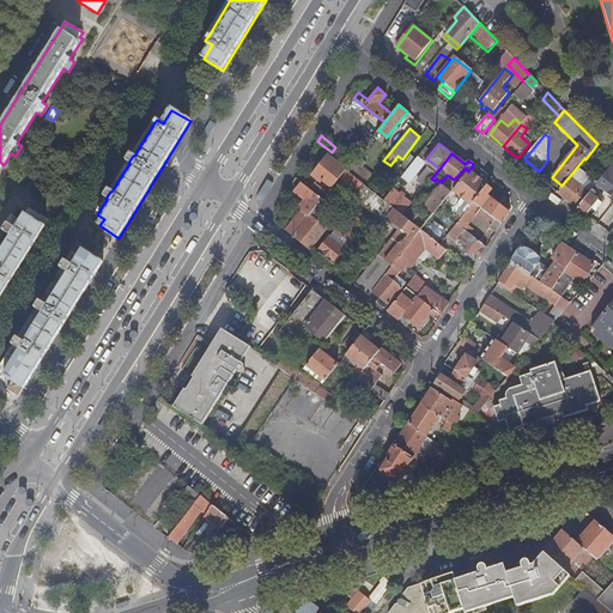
[(332,188),(346,171),(346,170),(328,156),(313,176),(314,177),(317,181),(321,183),(322,181),(332,188)]
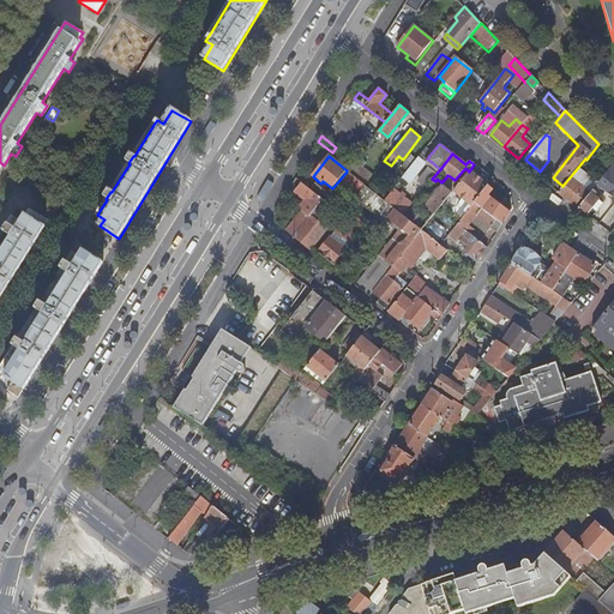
[(612,168),(613,163),(613,160),(611,156),(599,172),(605,176),(609,170),(612,168)]
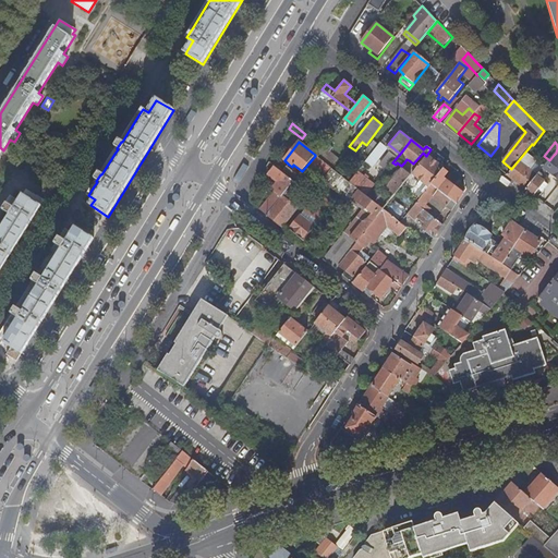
[(380,143),(370,156),(375,160),(386,147),(380,143)]
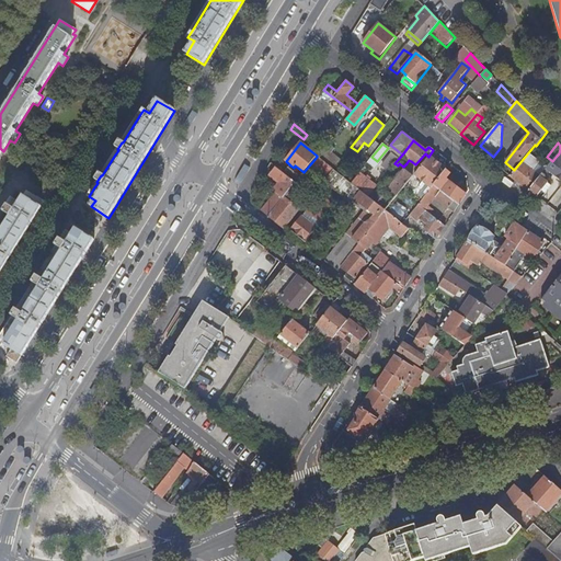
[(317,157),(333,170),(340,161),(323,148),(317,156),(317,157)]
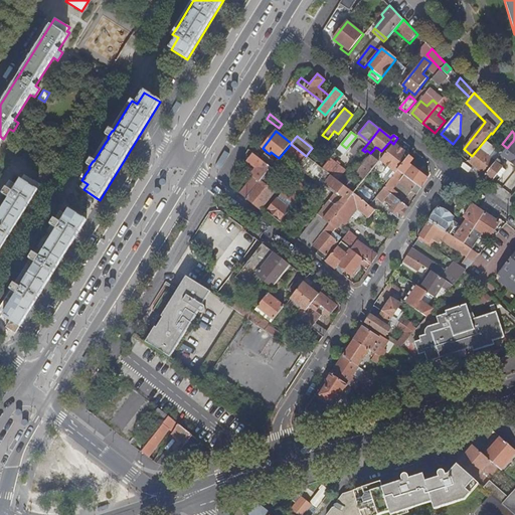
[(486,176),(496,163),(489,157),(496,149),(486,141),(469,162),(486,176)]
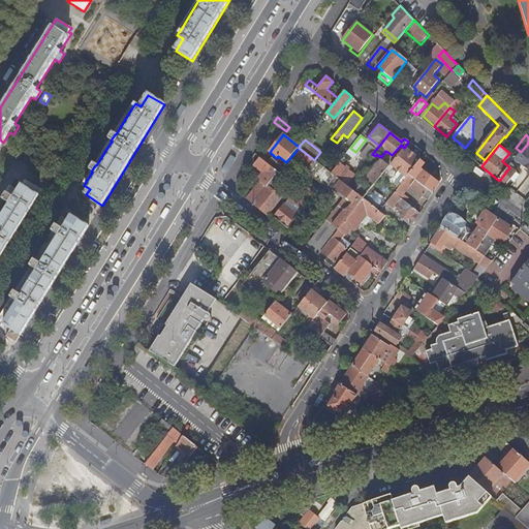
[(528,150),(525,147),(521,152),(515,160),(528,172),(528,150)]
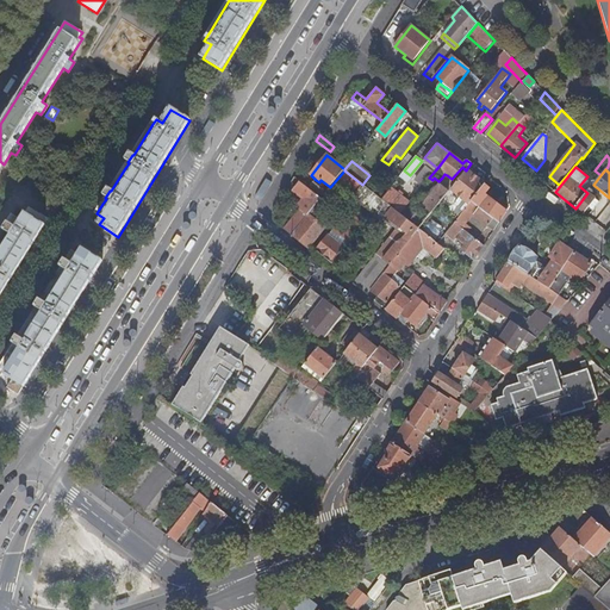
[(466,170),(450,190),(458,195),(455,198),(455,199),(455,200),(456,201),(458,201),(452,210),(460,217),(472,201),(485,185),(466,170)]
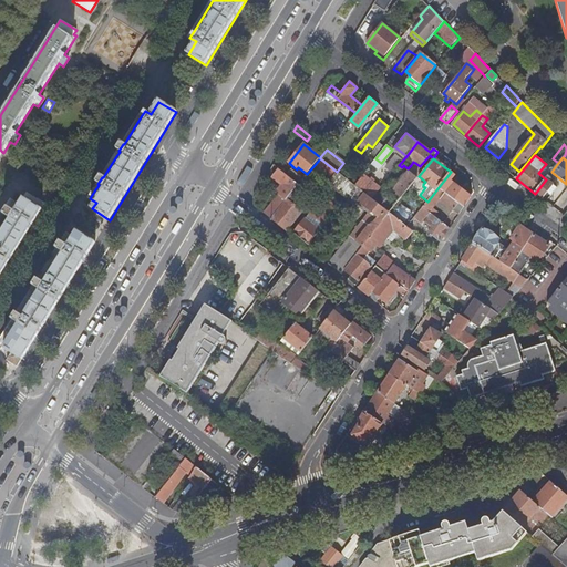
[(298,185),(287,176),(278,169),(272,177),(290,192),(285,198),(287,199),(298,185)]
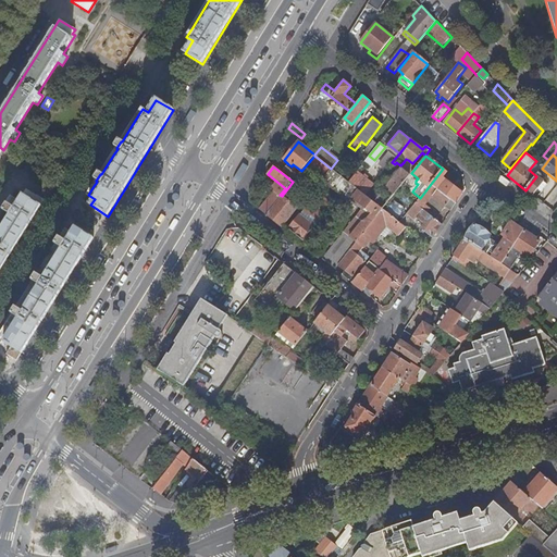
[(297,176),(298,176),(286,166),(282,173),(293,182),(297,176)]
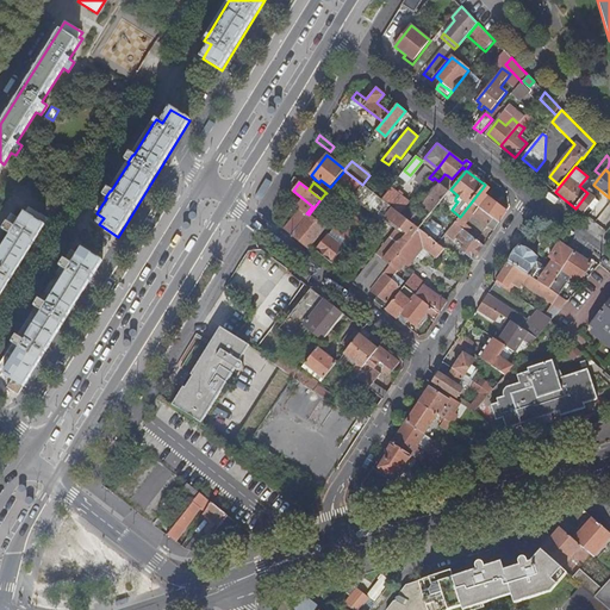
[(410,222),(418,229),(449,192),(440,184),(410,222)]
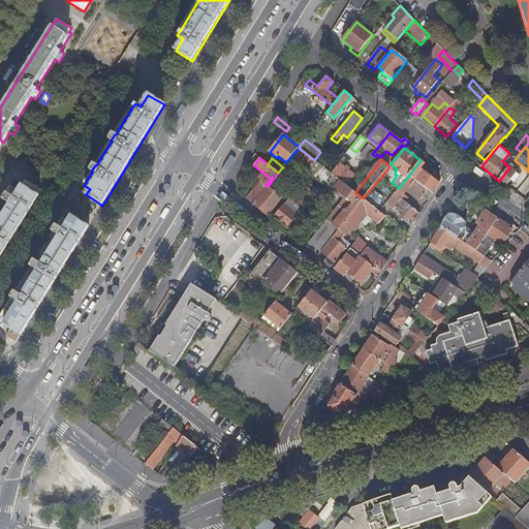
[(310,165),(327,178),(331,173),(314,160),(310,165)]
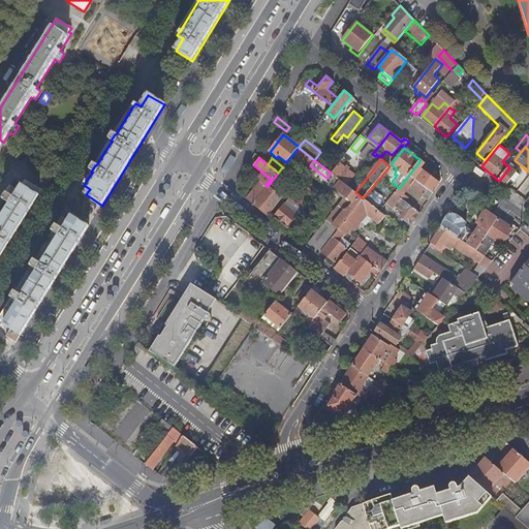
[(425,163),(421,160),(409,175),(433,194),(433,193),(439,184),(421,169),(425,163)]
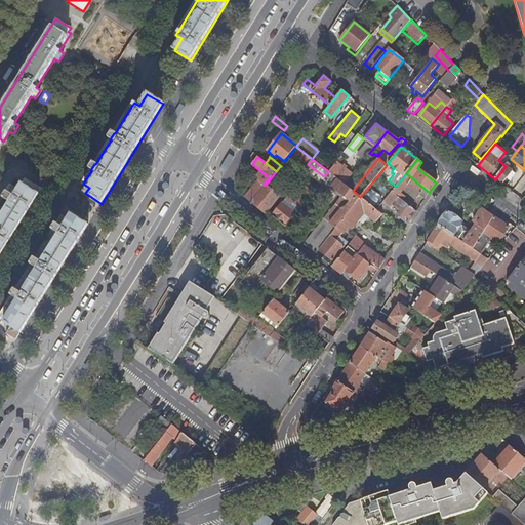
[(328,172),(337,179),(345,185),(353,174),(336,162),(328,171),(328,172)]
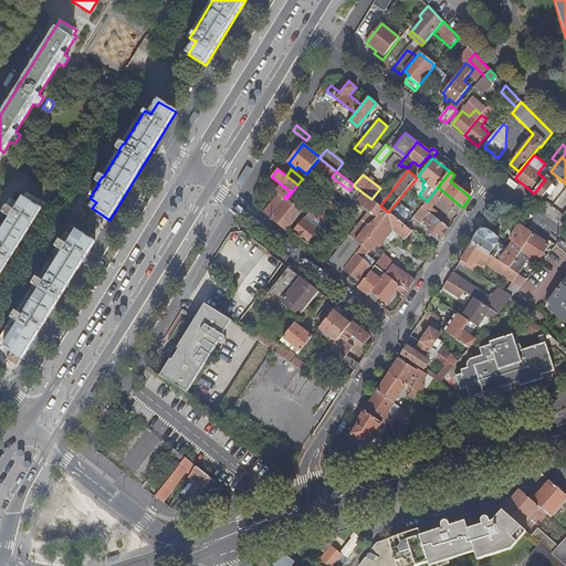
[(308,184),(302,179),(297,185),(286,199),(282,205),(271,219),(286,230),(301,211),(292,203),(297,196),(299,197),(308,184)]
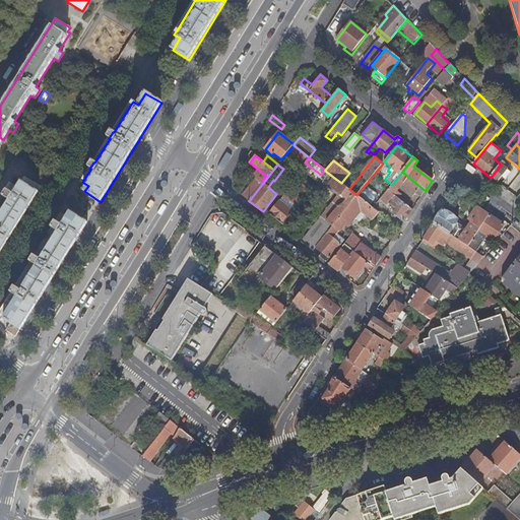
[(491,178),(498,183),(502,178),(505,180),(511,173),(501,165),(491,178)]
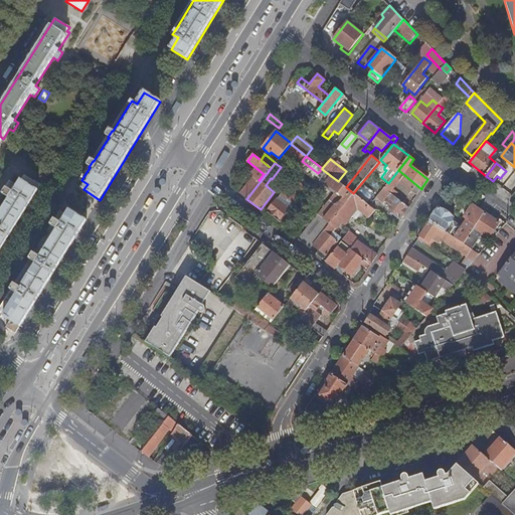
[(398,170),(388,183),(383,188),(395,197),(397,194),(392,191),(399,182),(417,195),(421,189),(398,170)]
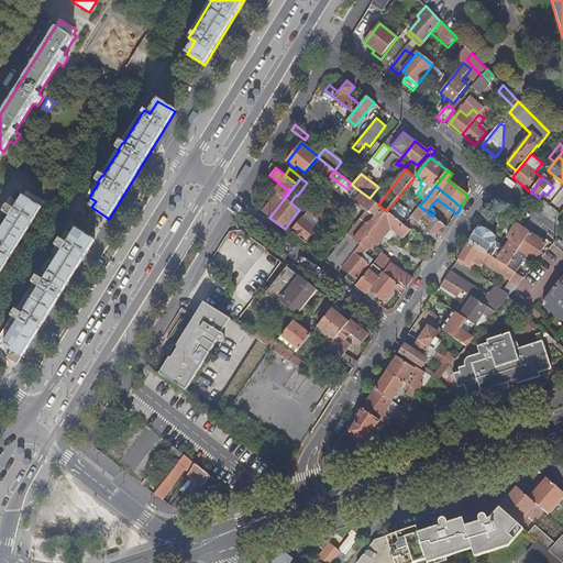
[(357,247),(366,238),(386,211),(378,205),(370,198),(362,192),(354,202),(365,211),(326,262),(339,273),(342,268),(349,260),(343,256),(353,244),(357,247)]
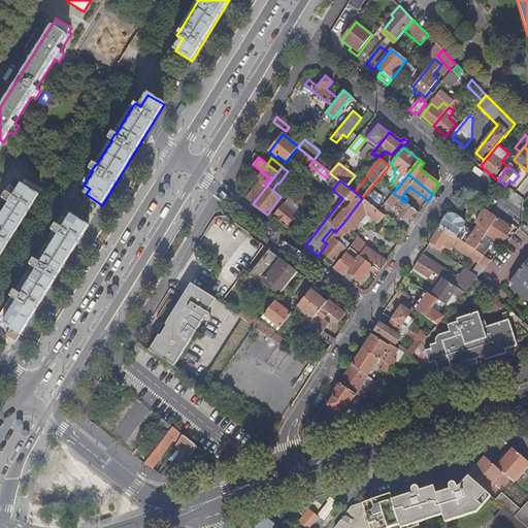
[(0,257),(39,196),(23,185),(19,191),(12,187),(4,200),(10,204),(0,220),(0,257)]
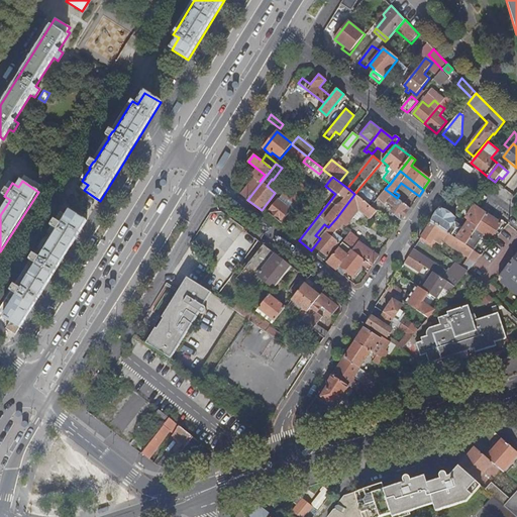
[(247,200),(257,187),(251,183),(241,196),(247,200)]
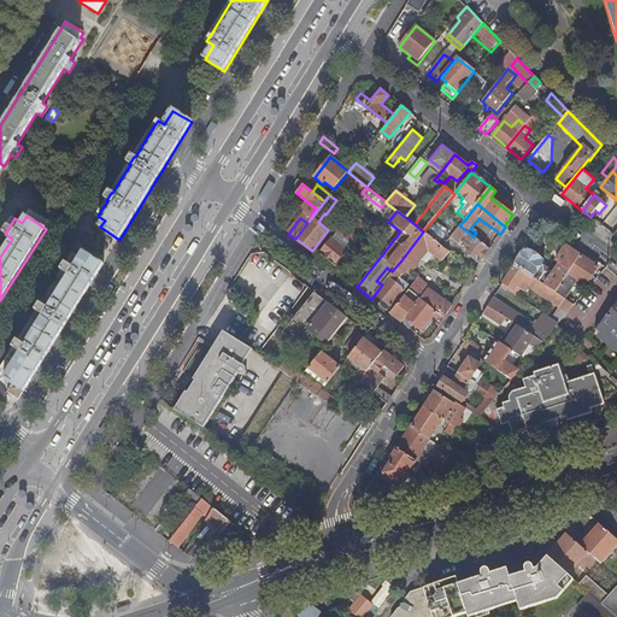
[(459,225),(451,236),(460,245),(464,241),(471,247),(466,254),(479,264),(489,248),(474,236),(459,225)]
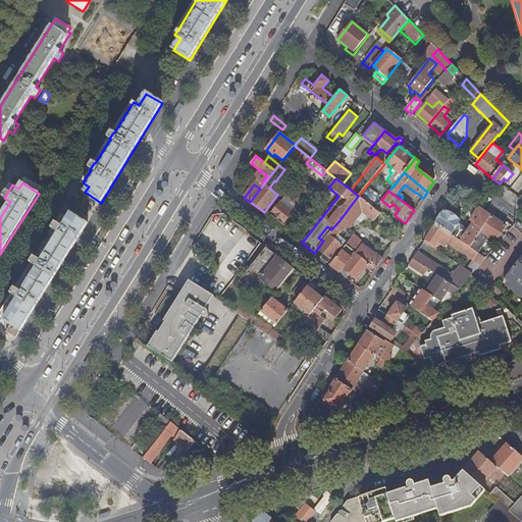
[(346,225),(349,228),(362,211),(374,220),(380,213),(374,209),(358,196),(340,220),(346,225)]
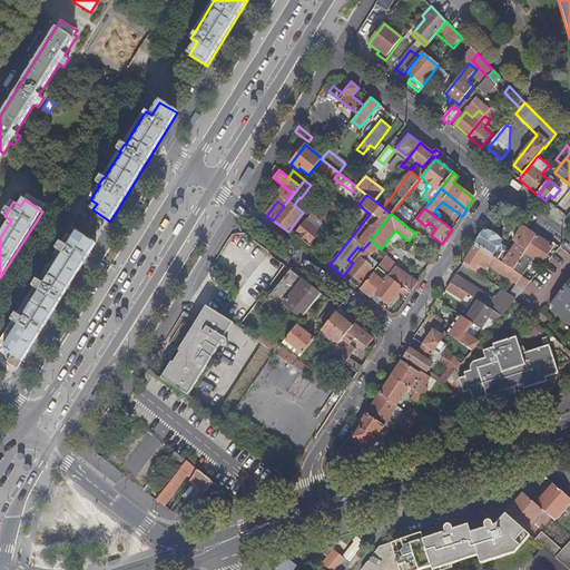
[(317,232),(320,233),(331,219),(325,216),(318,224),(315,220),(312,225),(305,220),(295,234),(308,245),(317,232)]
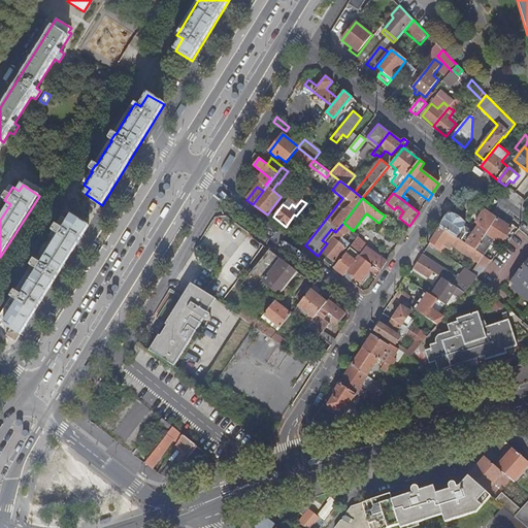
[(450,212),(440,228),(458,239),(466,244),(475,251),(496,219),(479,207),(471,219),(476,222),(475,224),(476,225),(472,231),(464,226),(466,224),(450,212)]
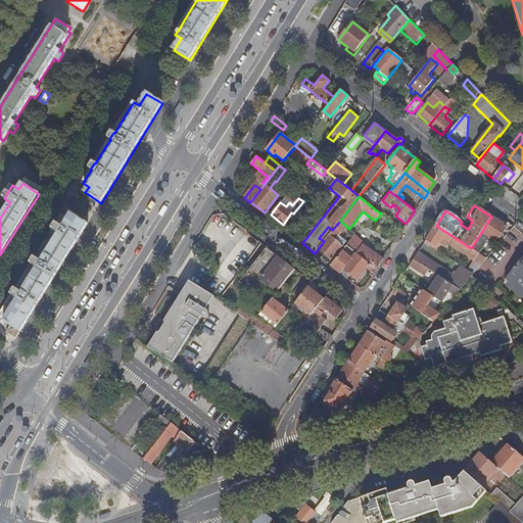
[(7,332),(16,338),(88,224),(72,214),(67,220),(62,216),(60,220),(58,224),(57,223),(52,230),(53,230),(38,254),(36,257),(35,257),(32,264),(32,265),(18,285),(16,289),(15,288),(11,294),(12,295),(0,315),(6,318),(4,321),(11,325),(7,332)]
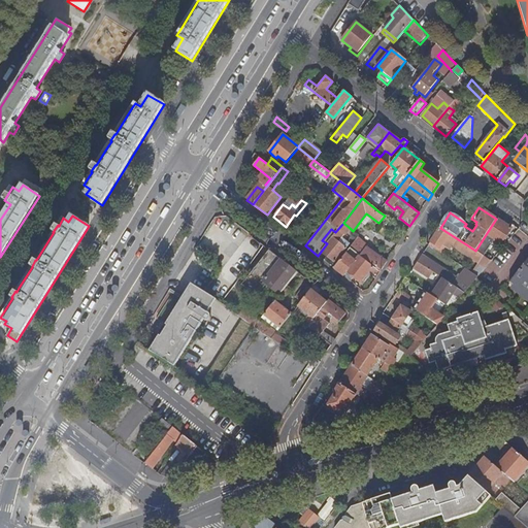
[(476,252),(484,256),(492,243),(489,240),(491,237),(501,244),(512,228),(497,219),(496,219),(475,251),(476,252)]
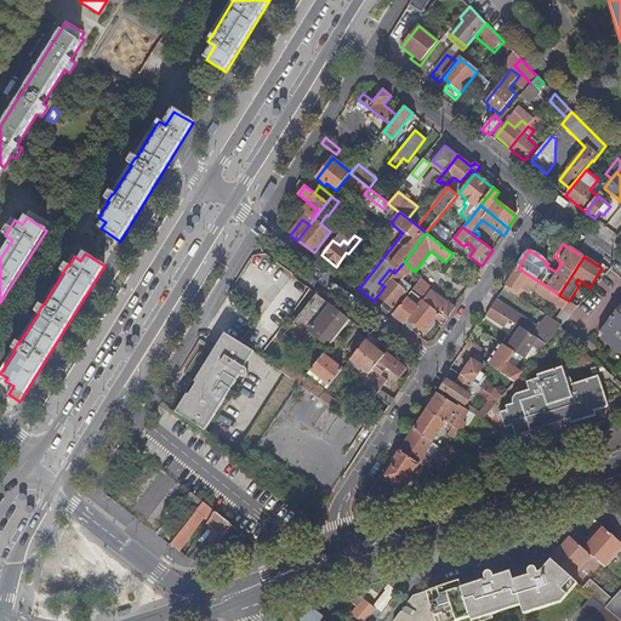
[(393,308),(409,289),(408,288),(405,291),(396,283),(399,278),(403,280),(411,268),(404,262),(394,273),(385,286),(377,296),(393,308)]
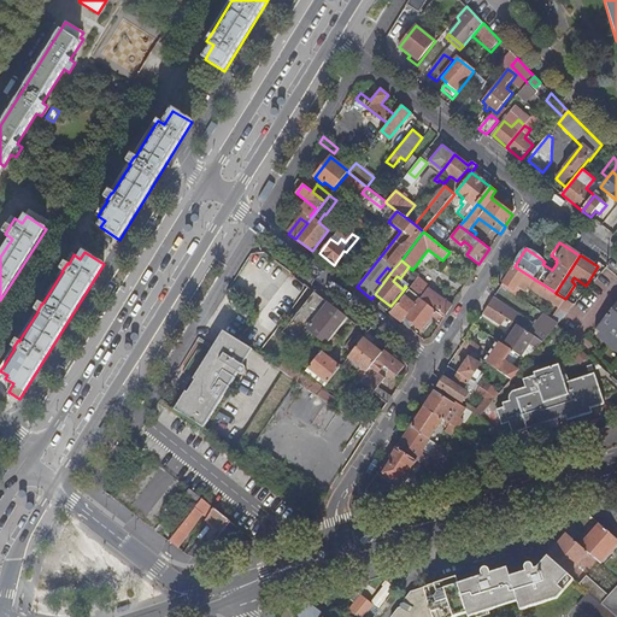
[(560,307),(568,312),(574,305),(571,303),(565,299),(557,294),(556,293),(545,286),(535,280),(515,266),(503,282),(515,289),(517,286),(521,288),(527,292),(529,288),(560,307)]
